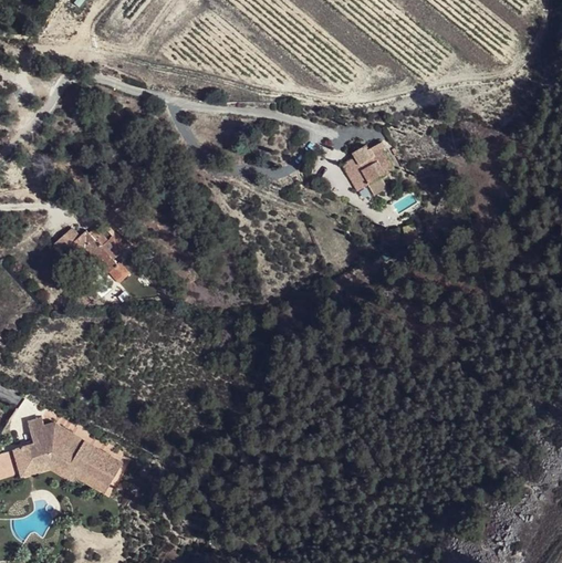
[(349,160),(343,164),(357,189),(364,186),(377,178),(391,170),(377,148),(381,147),(378,143),(363,152),(361,148),(346,156),(349,160)]
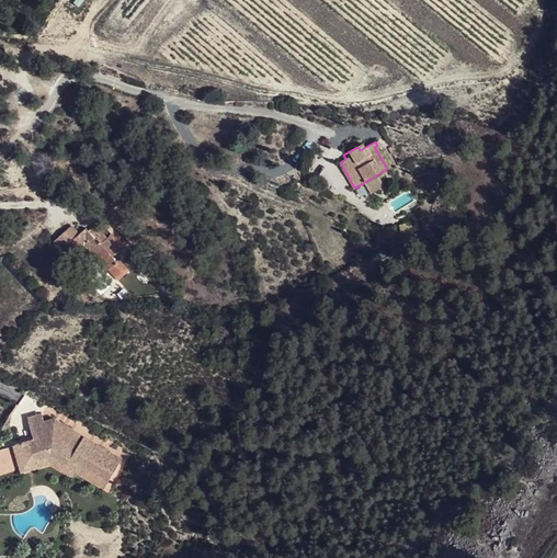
[(354,188),(340,162),(334,166),(349,191),(354,188)]
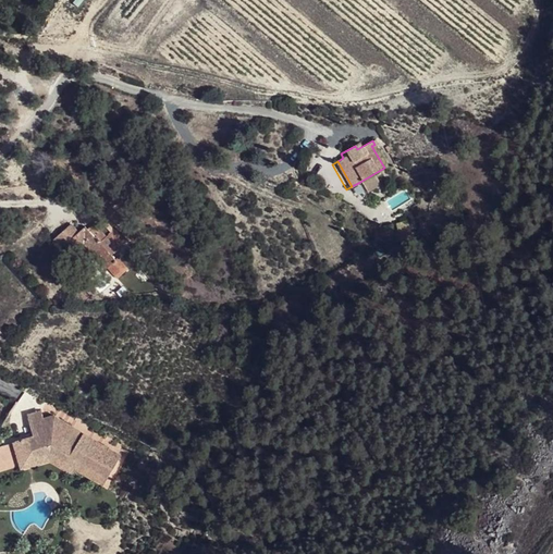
[(371,175),(358,183),(365,193),(377,185),(371,175)]
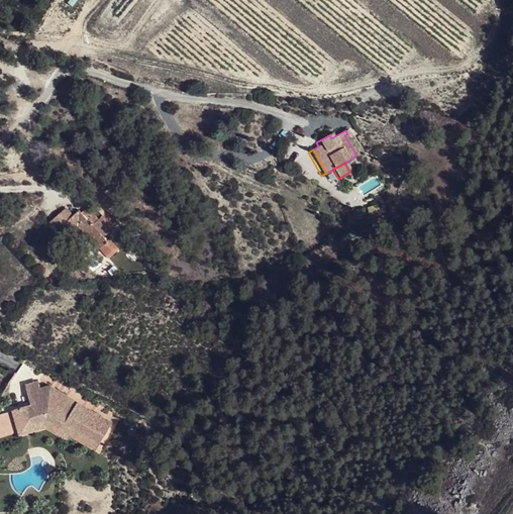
[(362,215),(363,219),(364,222),(368,221),(378,218),(374,205),(365,208),(366,213),(362,215)]
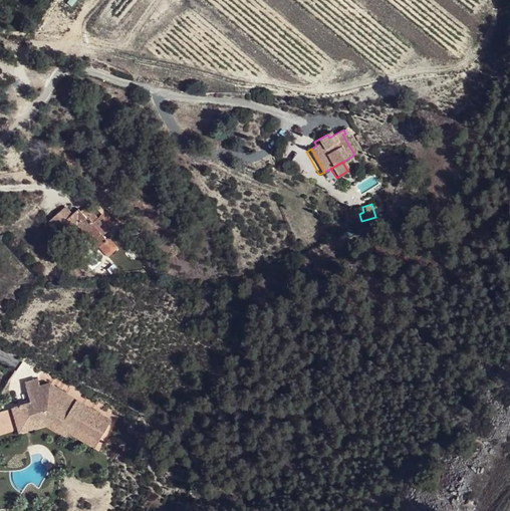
[(62,207),(45,222),(52,229),(55,228),(63,237),(73,227),(93,249),(96,248),(104,256),(113,247),(106,239),(103,241),(99,237),(107,228),(102,222),(96,216),(92,219),(87,214),(83,217),(75,209),(69,214),(62,207)]
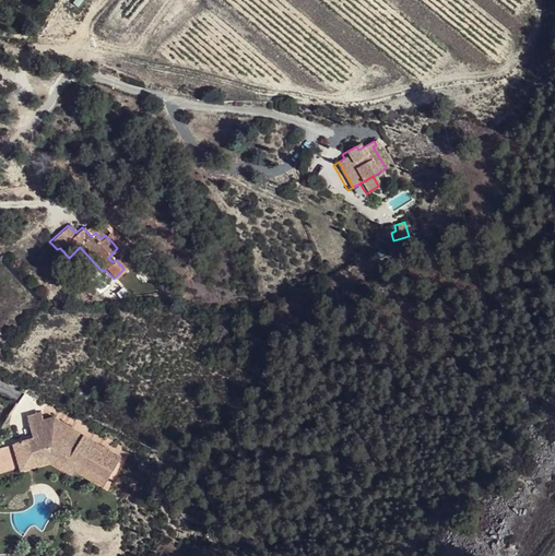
[(387,228),(379,231),(381,240),(392,237),(391,233),(388,233),(387,228)]
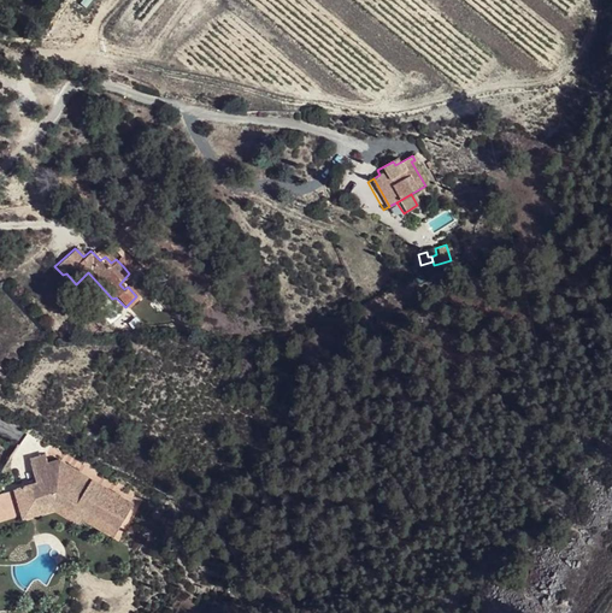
[(121,254),(116,259),(123,266),(128,263),(121,254)]
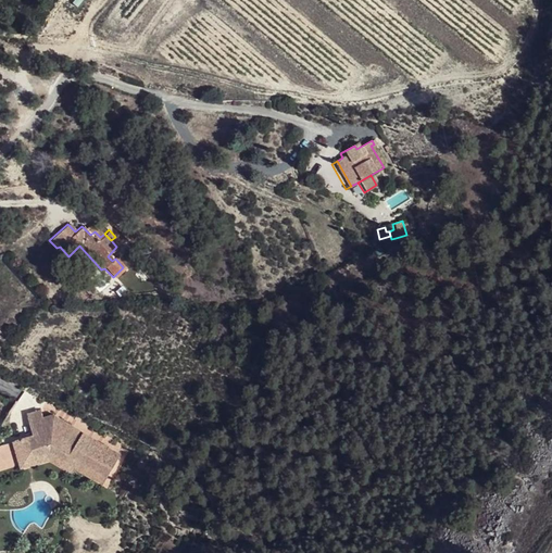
[(36,411),(23,414),(24,419),(38,415),(36,411)]
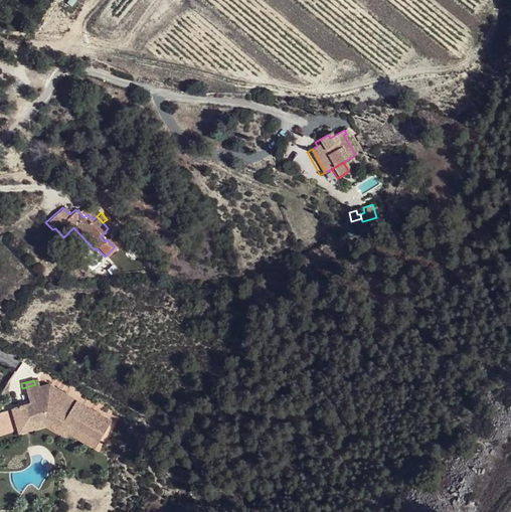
[(36,387),(35,384),(22,388),(26,404),(31,423),(45,419),(61,429),(63,423),(98,443),(111,421),(79,402),(48,384),(36,387)]
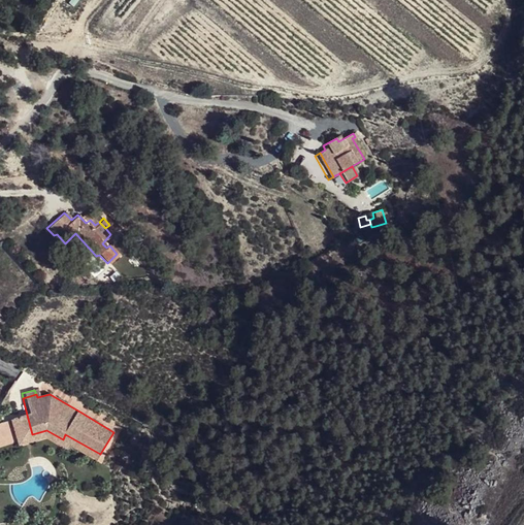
[(27,415),(11,419),(20,446),(47,438),(67,450),(70,444),(97,460),(100,454),(65,434),(63,439),(46,430),(32,434),(27,415)]
